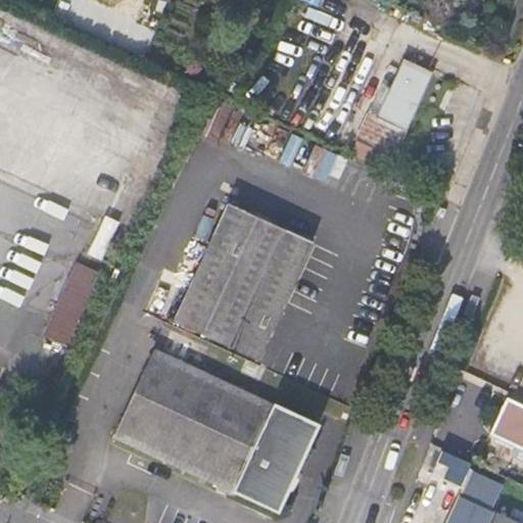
[(428,72),(403,60),(377,115),(371,112),(358,141),(393,157),(426,88),(421,86),(428,72)]
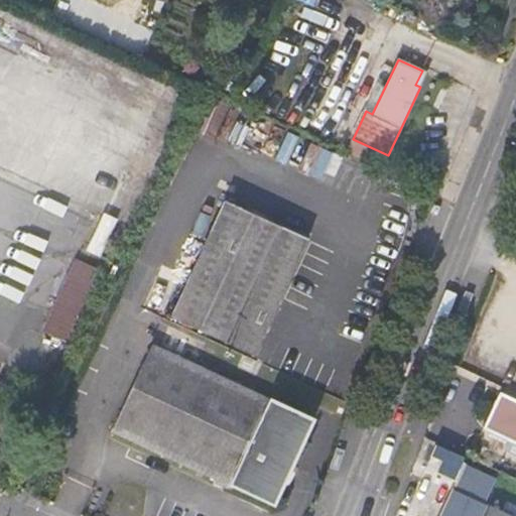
[(388,155),(353,139),(347,151),(382,168),(388,155)]
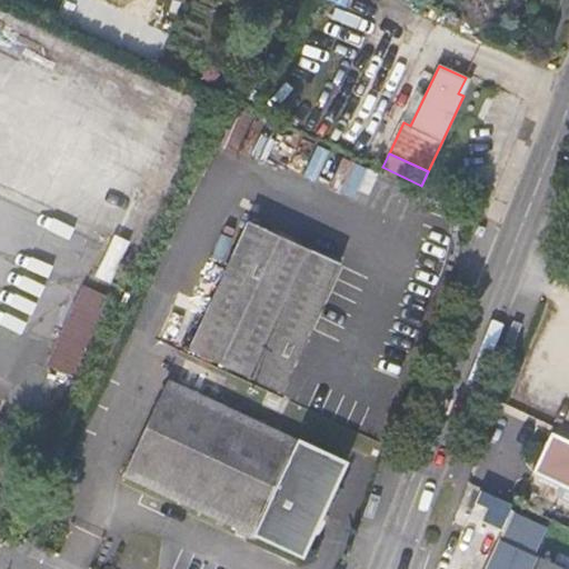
[(340,263),(248,222),(190,350),(281,392),(340,263)]
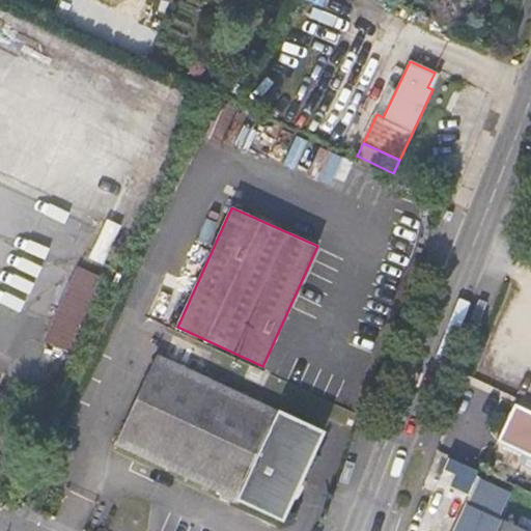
[(104,228),(90,257),(103,262),(116,234),(104,228)]
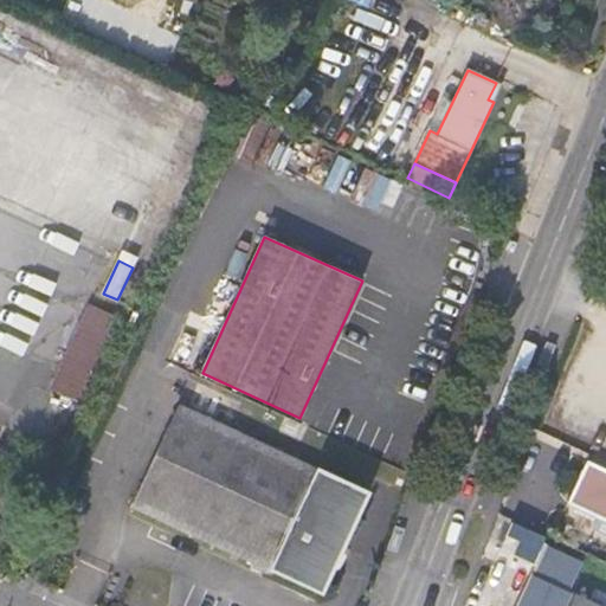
[(77,401),(117,317),(88,303),(49,388),(77,401)]
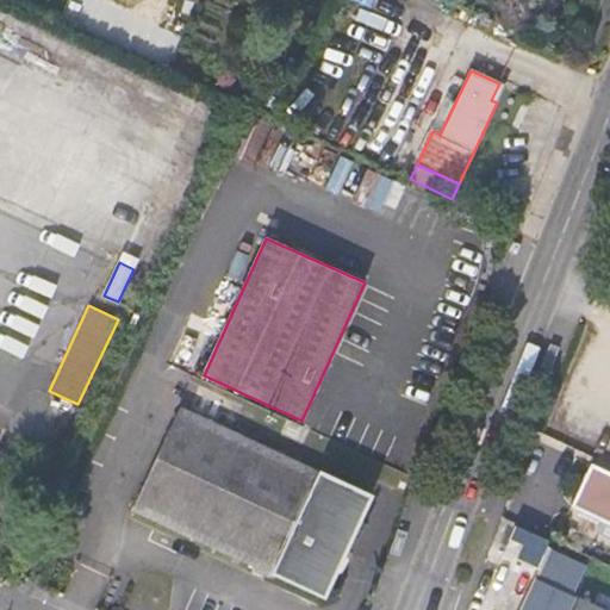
[(558,348),(549,344),(542,365),(549,368),(558,348)]
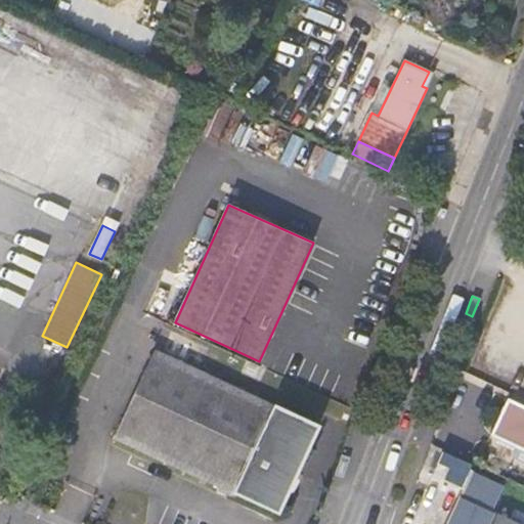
[(207,375),(155,351),(115,437),(278,514),(289,491),(280,487),(290,468),(298,472),(318,427),(221,382),(207,375)]
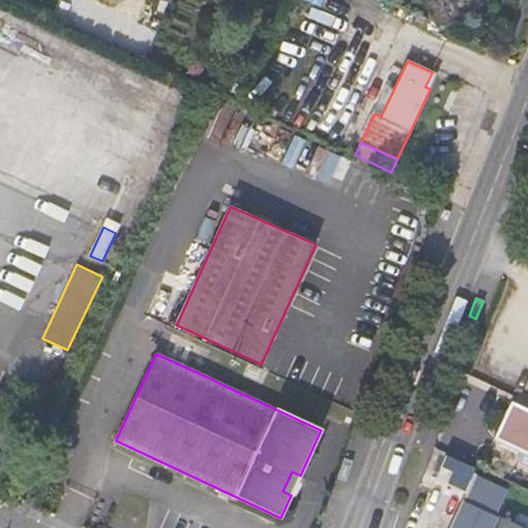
[(226,377),(211,370),(208,377),(223,385),(226,377)]
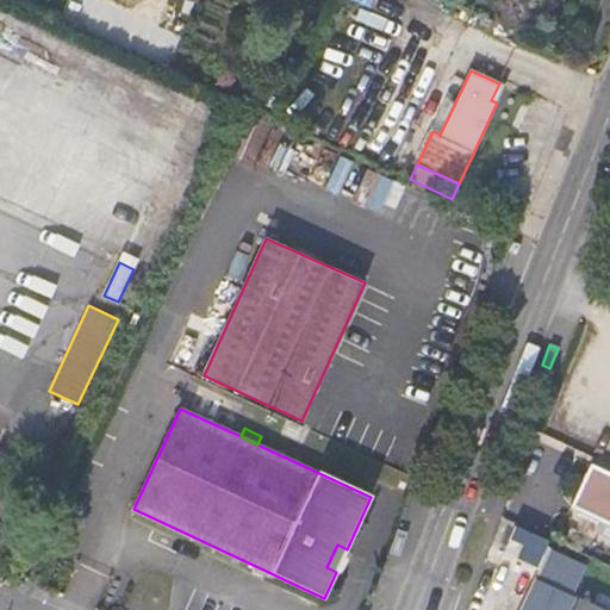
[(609,472),(591,464),(572,506),(609,523),(609,472)]
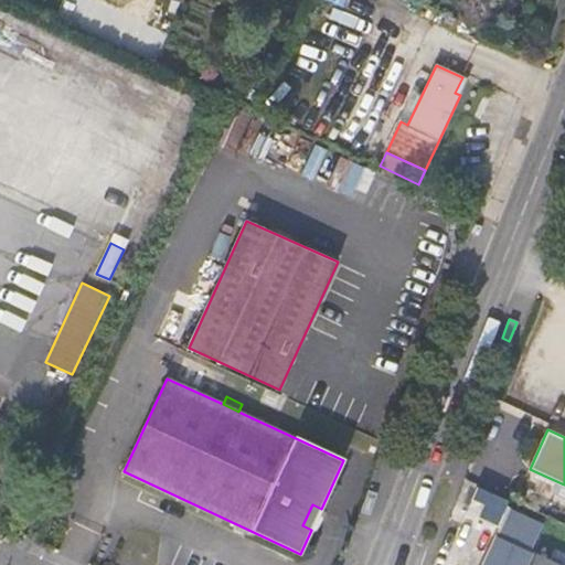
[(377,494),(369,491),(361,513),(370,516),(377,494)]
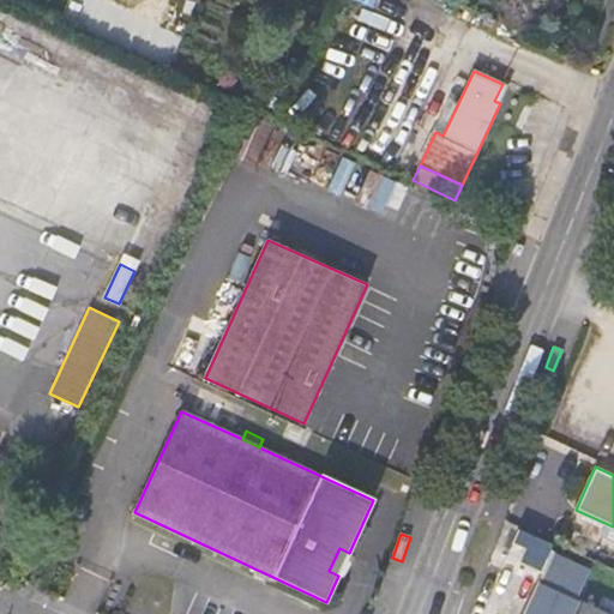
[(338,576),(349,553),(339,548),(329,571),(338,576)]
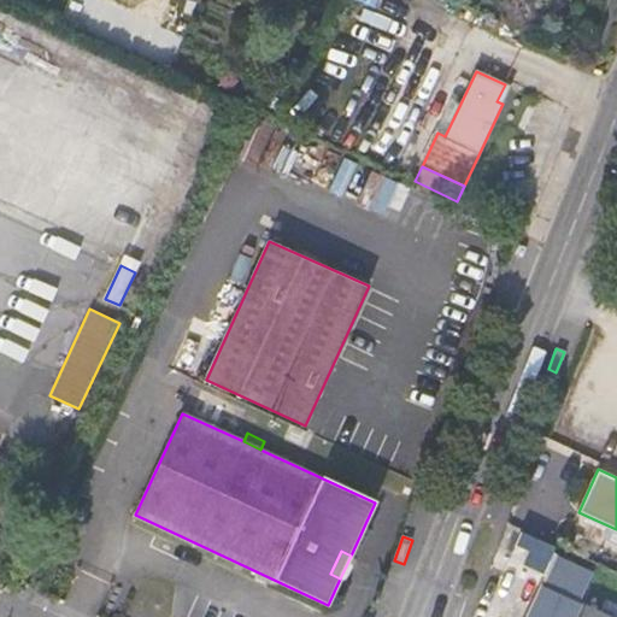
[(526,616),(576,616),(597,574),(569,562),(554,593),(541,586),(526,616)]
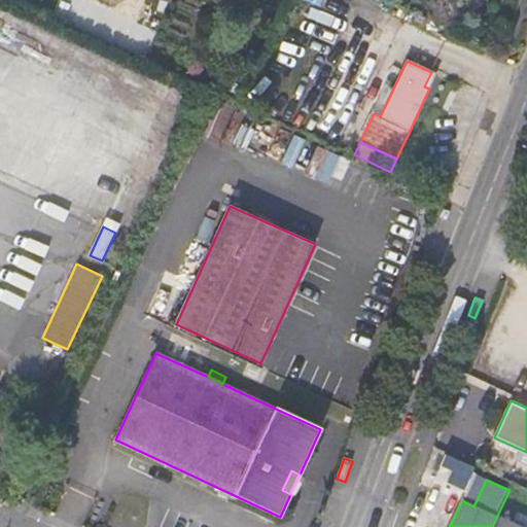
[(520,526),(499,518),(494,526),(520,526)]
